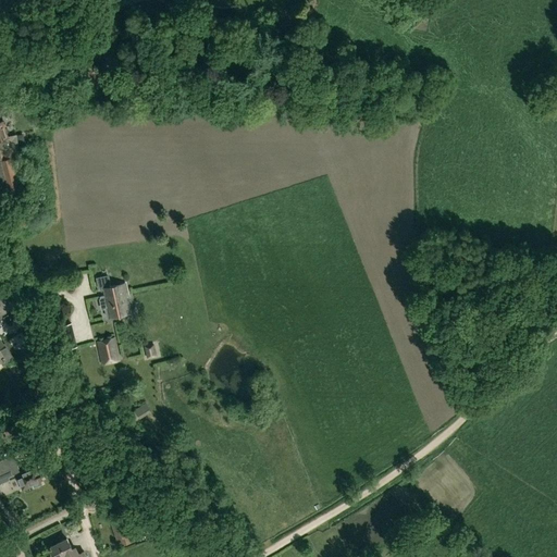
[(1,161),(16,157),(16,155),(21,155),(17,135),(9,137),(3,122),(0,122),(0,159),(1,161)]
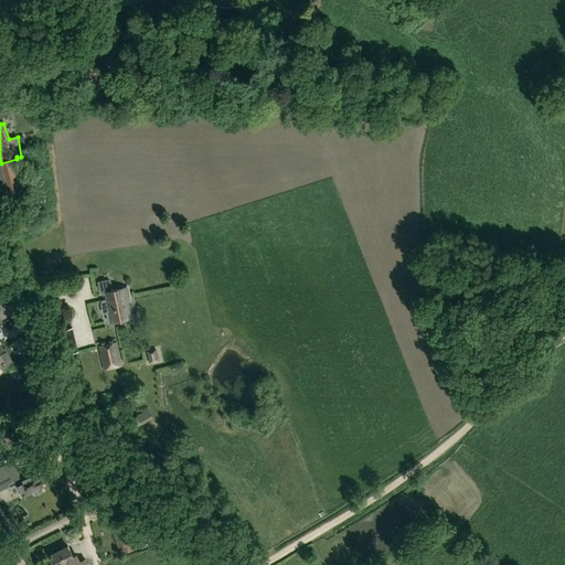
[(20,173),(17,159),(1,163),(12,206),(23,203),(28,202),(25,190),(21,173),(20,173)]
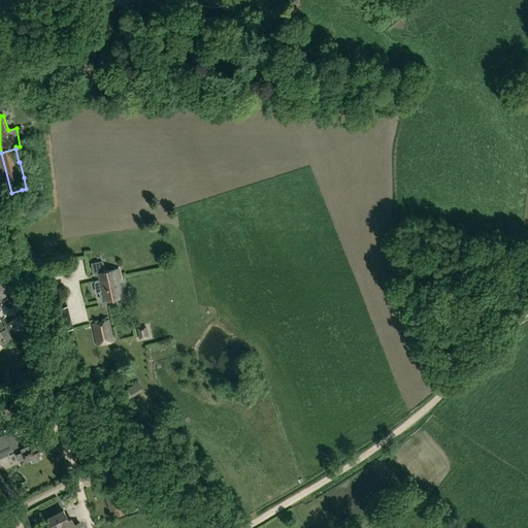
[(125,279),(123,267),(100,270),(101,276),(96,277),(98,290),(103,289),(105,298),(110,298),(116,301),(120,296),(125,295),(123,279),(125,279)]
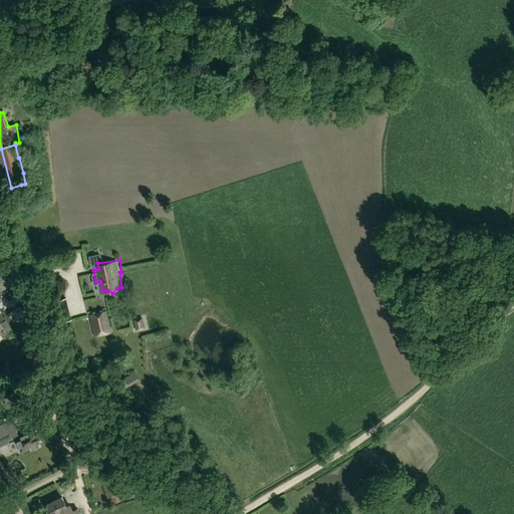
[(0,277),(11,278),(11,265),(0,265),(0,277)]
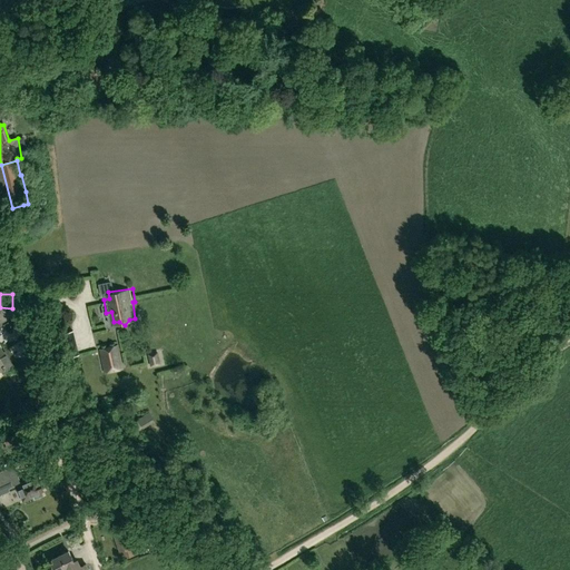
[(79,354),(74,330),(57,334),(64,359),(79,354)]
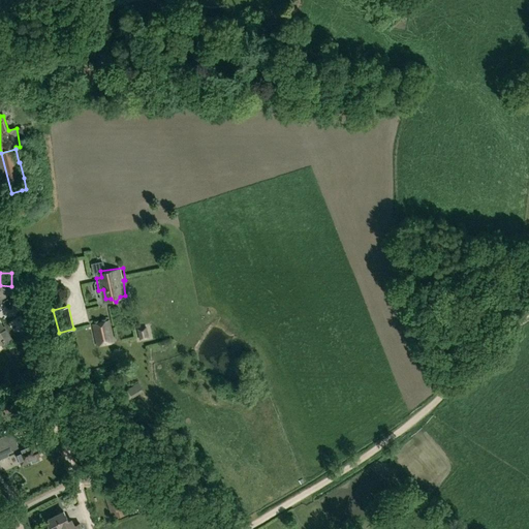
[(110,320),(91,324),(96,347),(115,343),(110,320)]
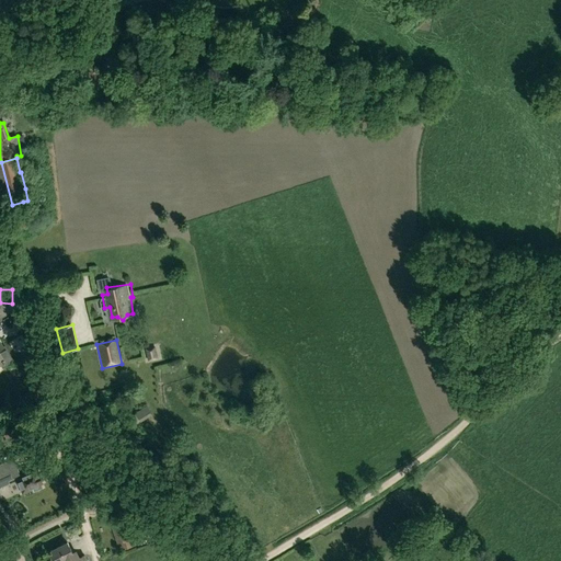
[(147,407),(135,413),(140,422),(151,415),(147,407)]
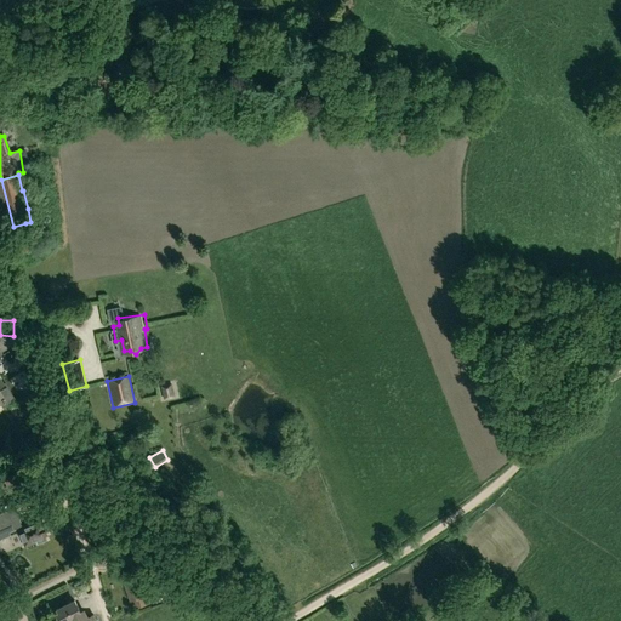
[(46,539),(44,534),(47,533),(43,524),(40,525),(39,520),(29,524),(28,523),(23,525),(20,518),(3,525),(0,520),(0,535),(18,528),(24,543),(35,539),(38,542),(46,539)]
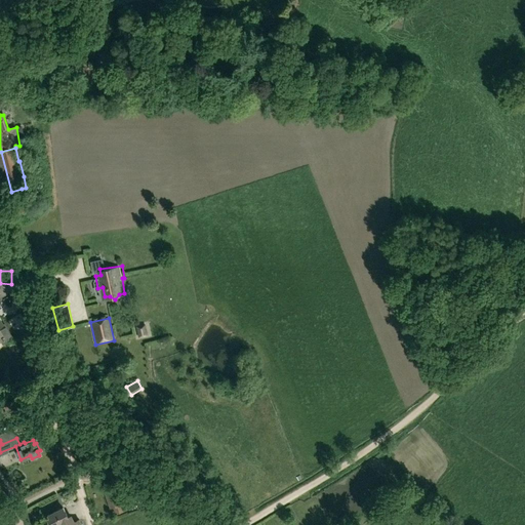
[(107,466),(102,462),(98,468),(97,470),(103,473),(106,467),(107,466)]
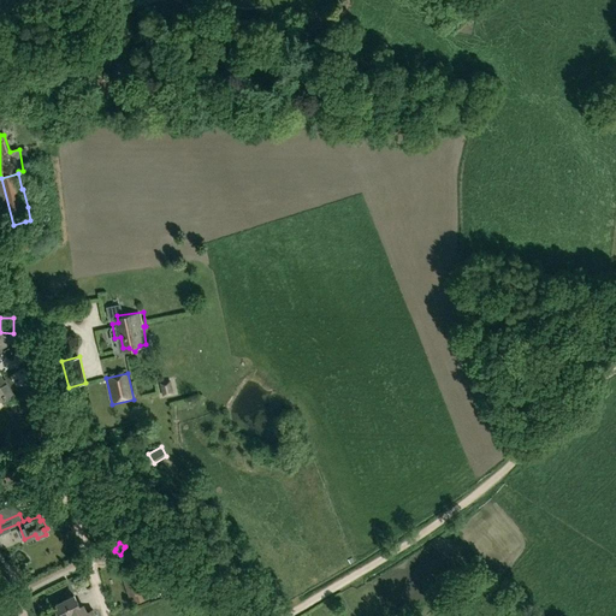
[(132,596),(135,603),(147,598),(140,579),(136,580),(131,566),(119,569),(129,597),(132,596)]
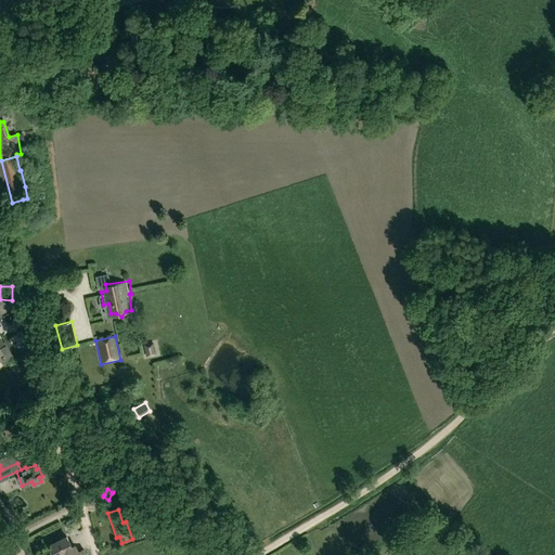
[(64,554),(86,554),(82,550),(74,554),(72,549),(66,537),(50,545),(54,554),(59,554),(64,553),(64,554)]
